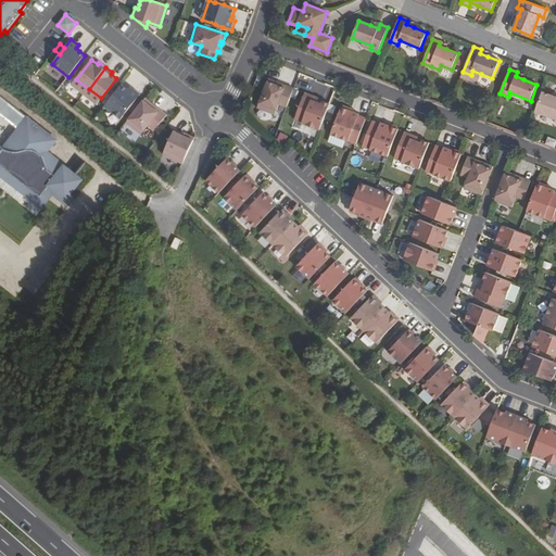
[(471,75),(463,72),(462,77),(478,84),(481,74),(472,71),(471,75)]
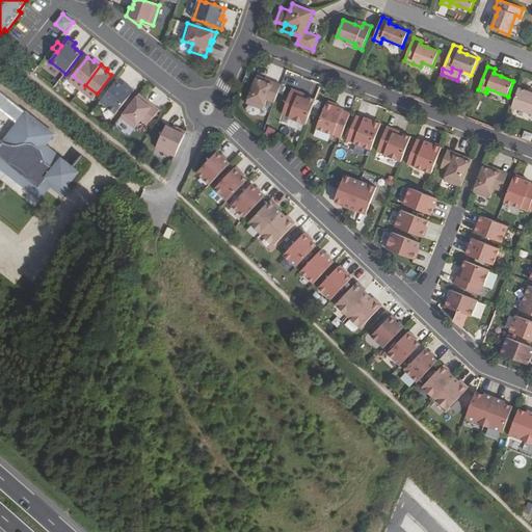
[(265,78),(258,75),(246,104),(263,110),(267,100),(274,103),(281,87),(273,84),(274,82),(267,79),(266,82),(264,81),(265,78)]
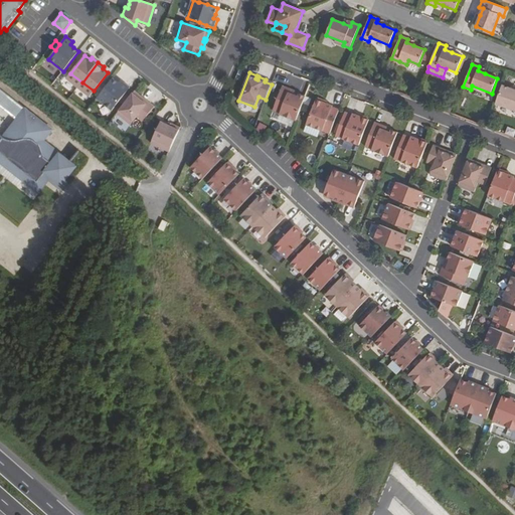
[(77,88),(82,82),(70,73),(66,78),(77,88)]
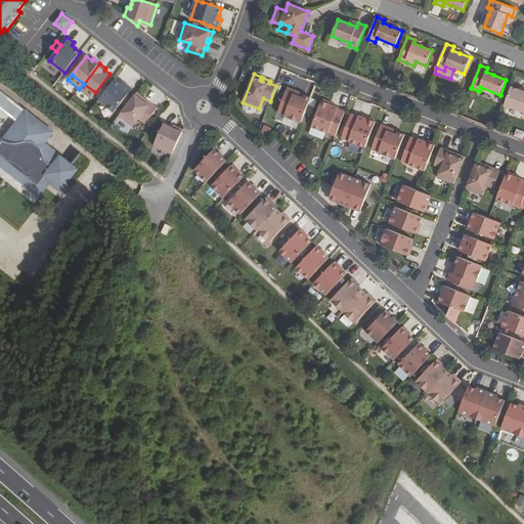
[(128,95),(133,89),(126,84),(124,87),(121,84),(115,80),(108,88),(102,95),(98,99),(115,112),(123,102),(128,95)]
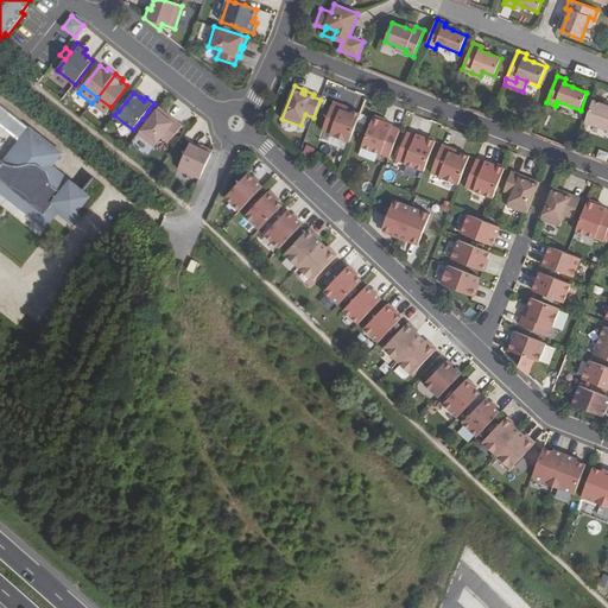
[(111,107),(97,97),(92,103),(105,114),(111,107)]
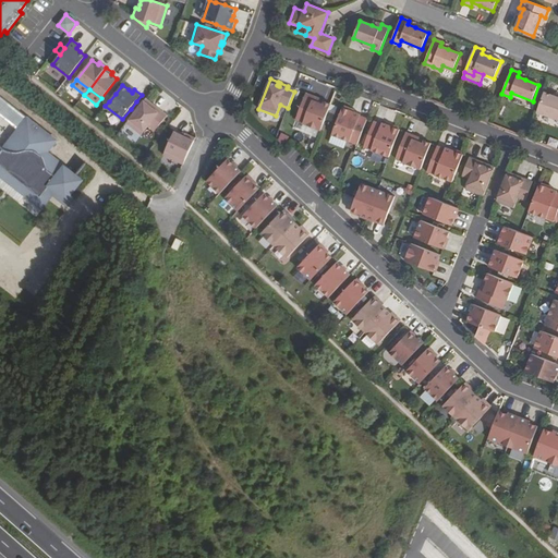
[(315,95),(306,93),(296,119),(304,122),(303,123),(322,130),(331,104),(325,100),(324,102),(314,99),(314,96),(315,95)]
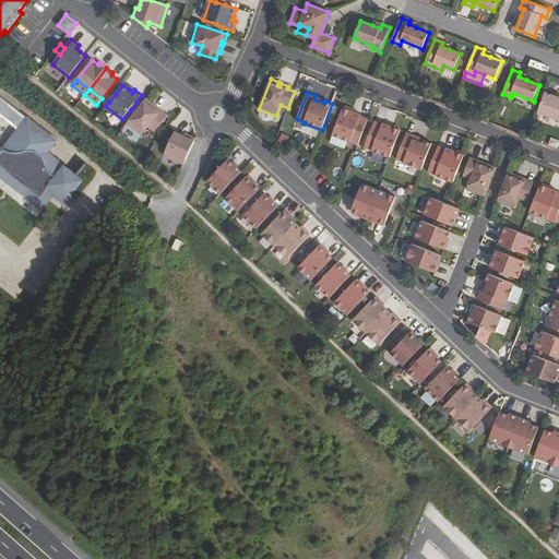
[(558,97),(555,96),(545,93),(537,114),(558,121),(558,97)]
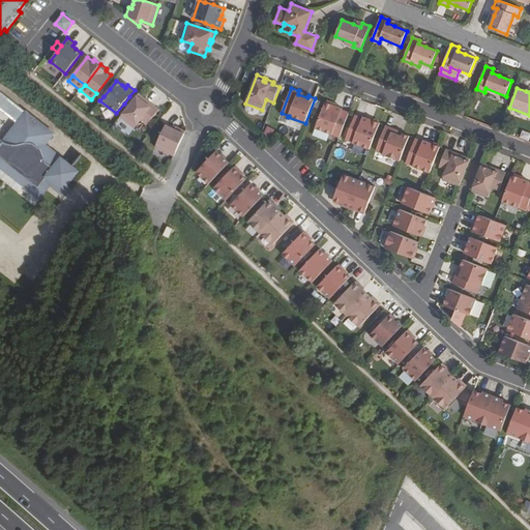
[(1,140),(0,141),(0,156),(36,186),(45,175),(60,188),(64,183),(76,170),(42,143),(51,131),(0,89),(0,109),(16,122),(1,140)]
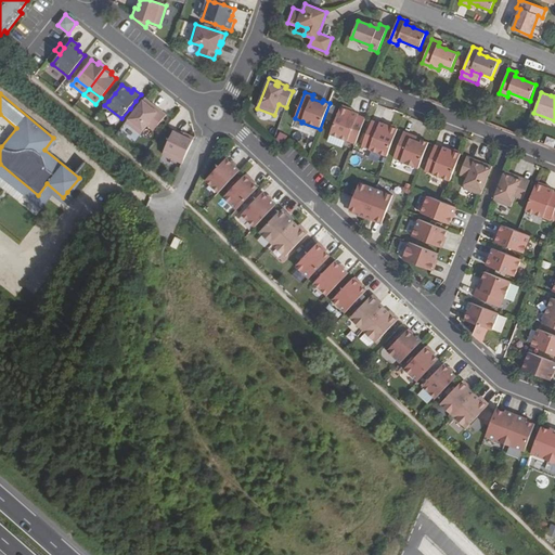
[(152,104),(145,98),(126,123),(140,134),(147,126),(154,131),(165,117),(158,112),(159,110),(154,105),(152,107),(150,105),(152,104)]
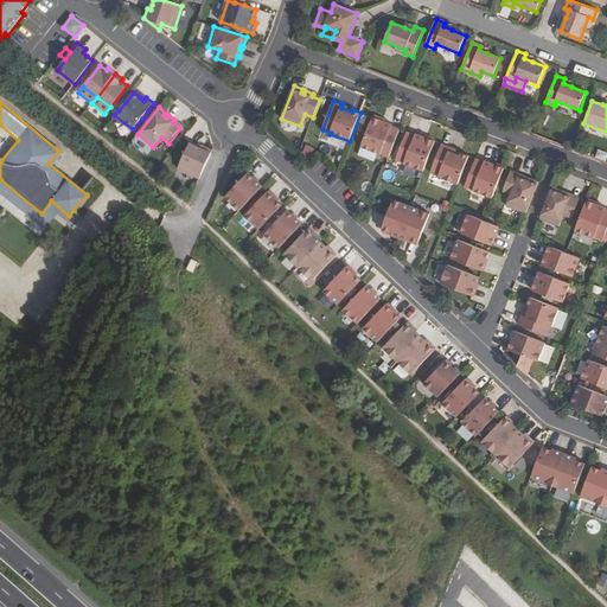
[(382,119),(374,116),(362,146),(389,157),(401,128),(393,125),(393,123),(385,120),(384,122),(382,121),(382,119)]
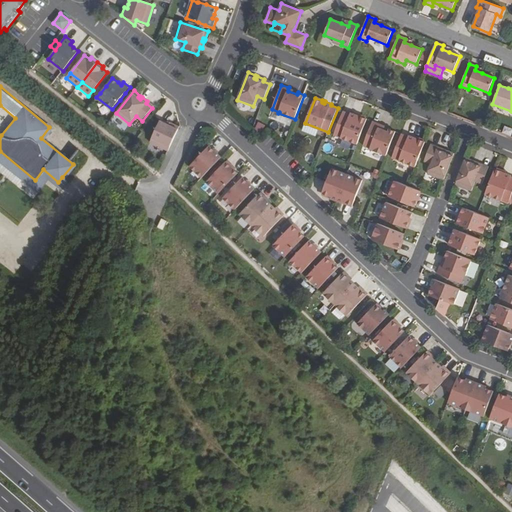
[(334,135),(357,145),(367,119),(359,116),(359,118),(356,117),(357,115),(351,113),(350,114),(343,111),(334,135)]
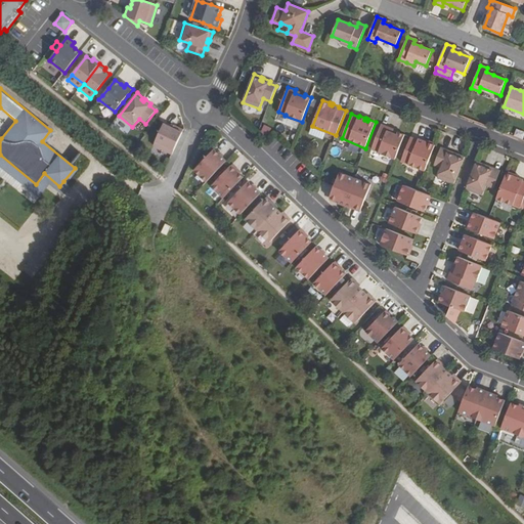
[(172,155),(184,130),(176,126),(175,128),(171,127),(164,124),(154,146),(172,155)]
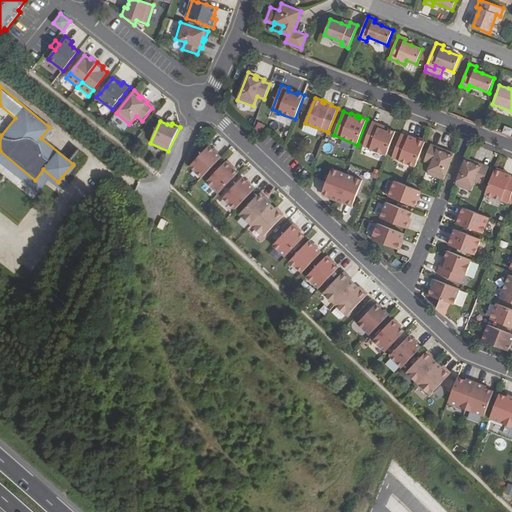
[(253,130),(261,134),(265,125),(257,121),(253,130)]
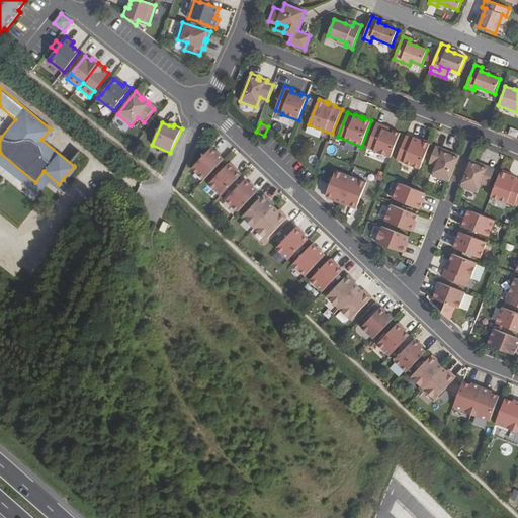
[(367,149),(391,158),(401,132),(393,130),(393,131),(390,130),(391,128),(384,125),(383,126),(376,124),(367,149)]
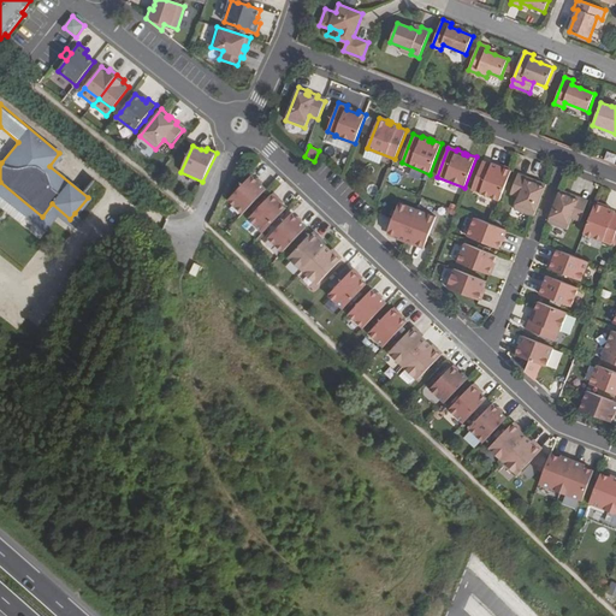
[(493,163),(484,159),(473,188),(481,191),(480,193),(501,200),(511,171),(503,167),(502,171),(491,166),(492,164),(493,163)]
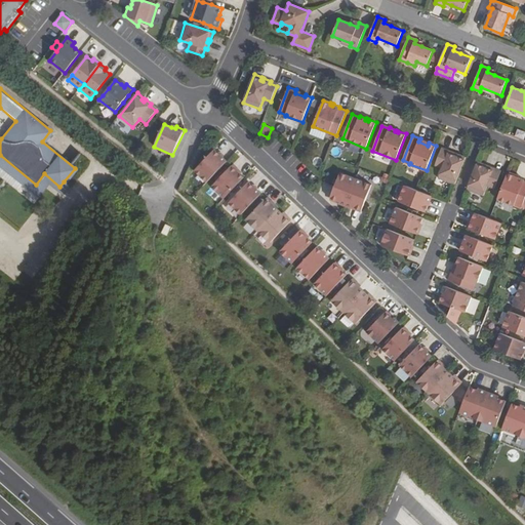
[(0,155),(0,139),(1,138),(0,137),(0,175),(15,189),(21,183),(37,196),(47,183),(62,194),(68,186),(64,182),(59,187),(44,173),(36,185),(0,155)]
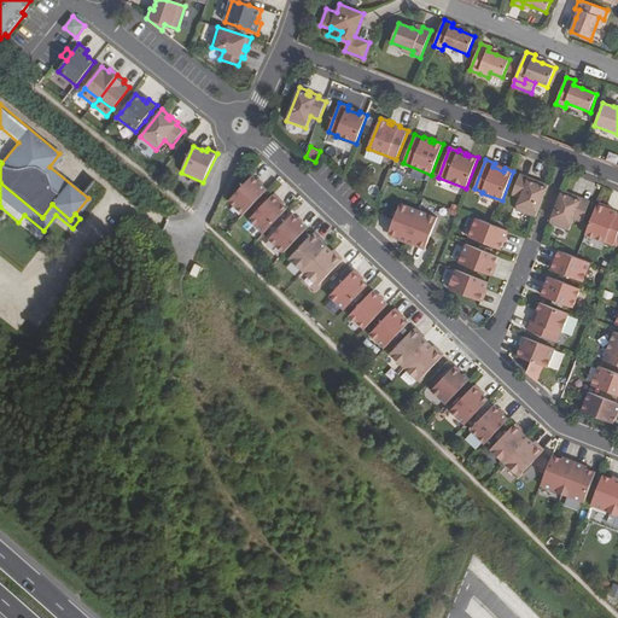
[(228,202),(244,215),(267,191),(252,176),(228,202)]
